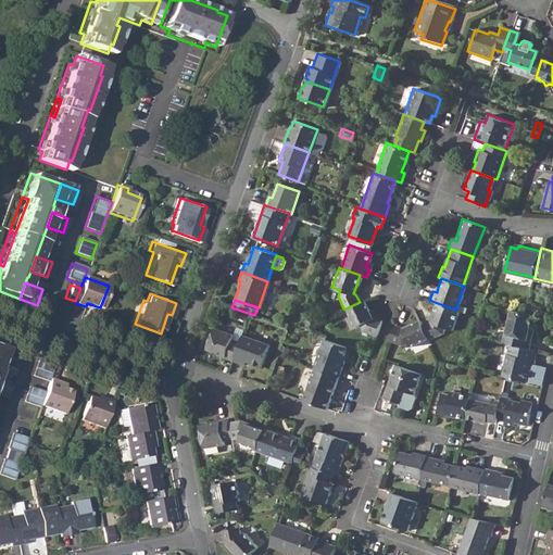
[(357,325),(361,331),(375,336),(380,320),(372,317),(371,317),(367,310),(363,300),(360,302),(346,308),(354,326),(357,325)]
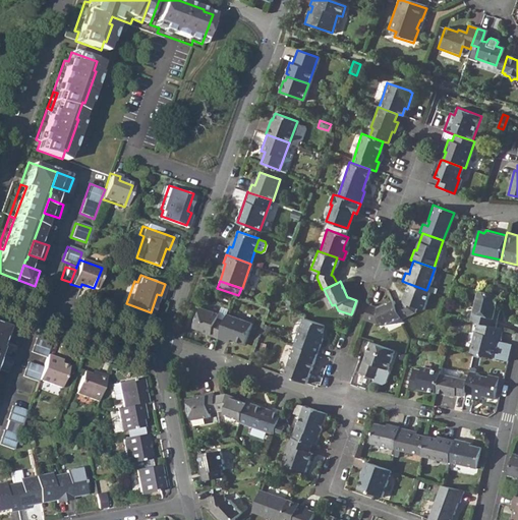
[(404,293),(401,302),(399,301),(394,303),(400,316),(400,318),(413,311),(414,306),(421,309),(428,291),(426,290),(407,283),(404,293)]
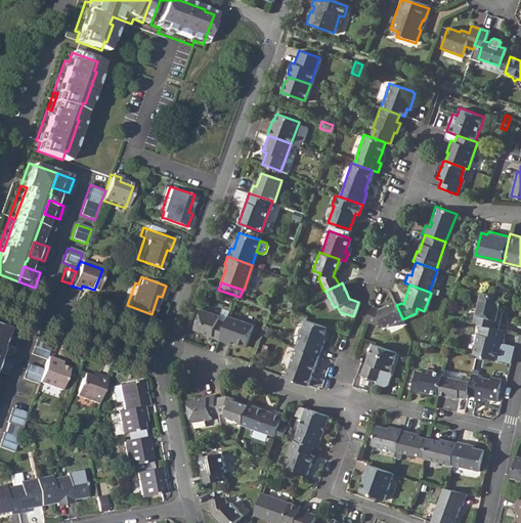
[(479,324),(495,329),(500,312),(496,312),(497,308),(501,296),(480,292),(478,303),(476,303),(472,323),(479,324)]
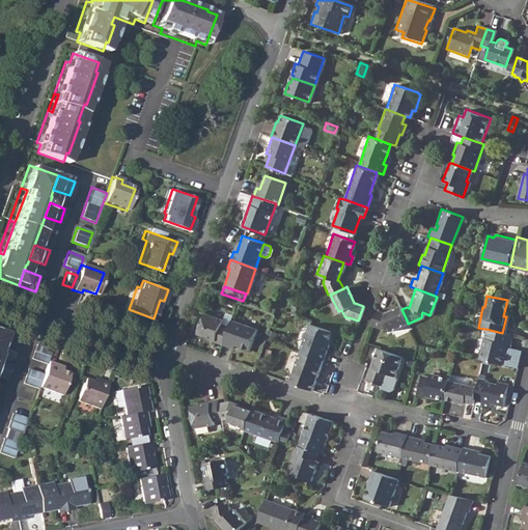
[(376,310),(370,326),(383,330),(388,327),(390,330),(408,323),(401,309),(399,305),(389,310),(382,313),(382,312),(376,310)]
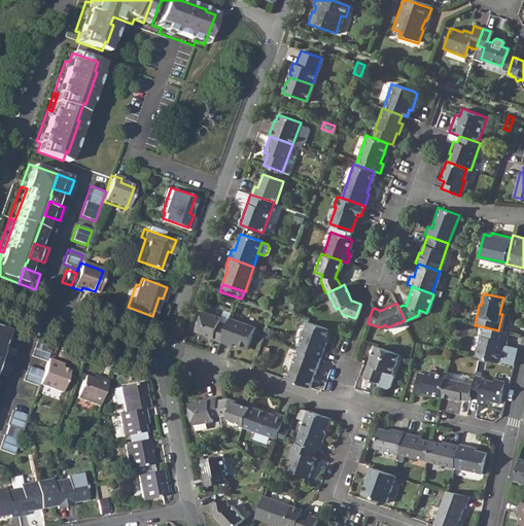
[(211,339),(217,321),(219,318),(201,312),(194,331),(211,339)]
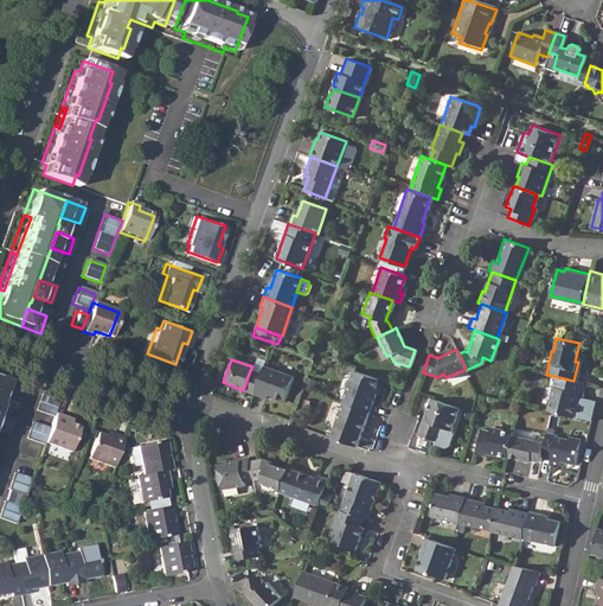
[(290,377),(261,367),(258,374),(251,395),(262,399),(263,395),(282,401),(290,377)]
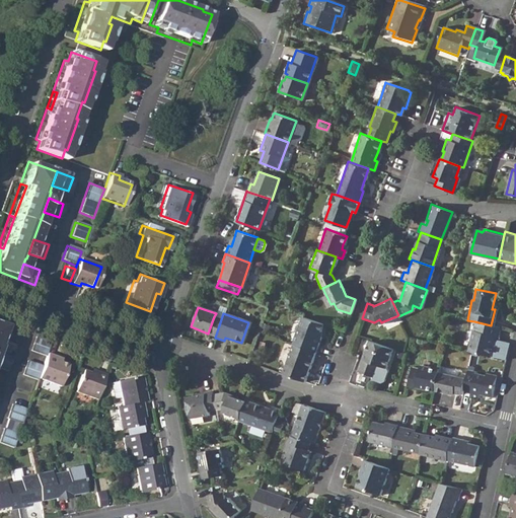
[(214,316),(208,334),(208,335),(215,338),(221,319),(214,316)]
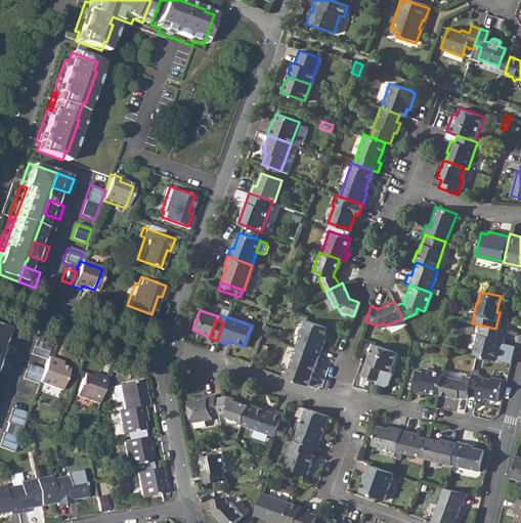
[(316,355),(321,340),(320,339),(324,327),(304,319),(295,347),(316,355)]
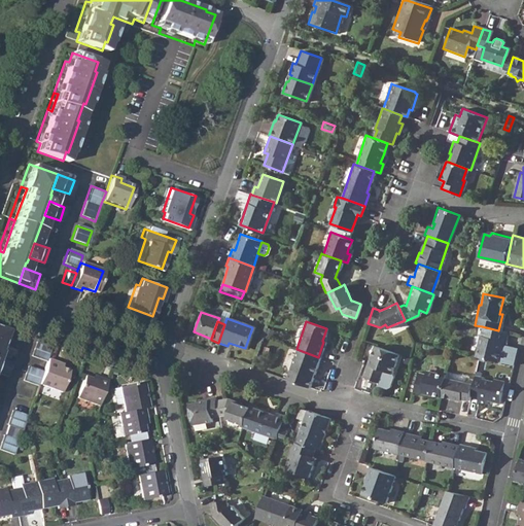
[(500,350),(502,342),(504,343),(507,332),(498,330),(482,326),(475,357),(497,362),(500,350)]
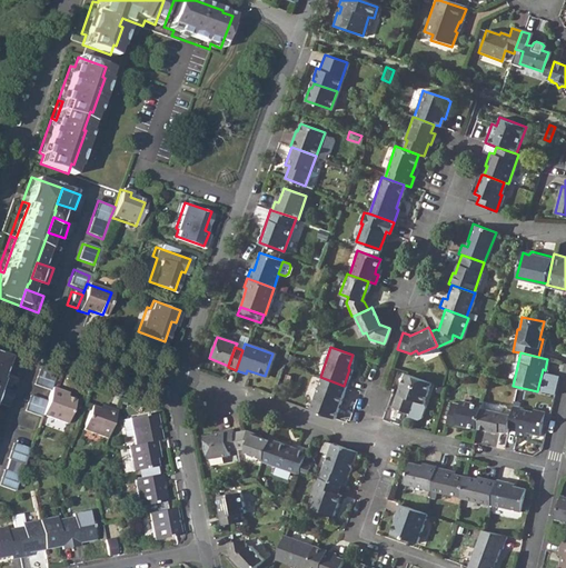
[(3,355),(0,366),(0,374),(15,379),(20,360),(3,355)]
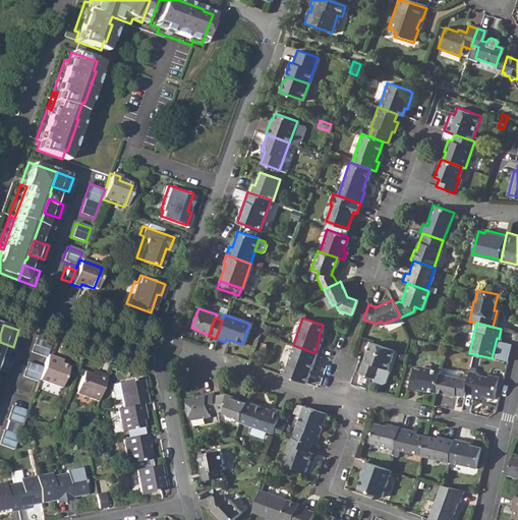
[(29,352),(44,357),(45,354),(49,343),(34,337),(29,352)]
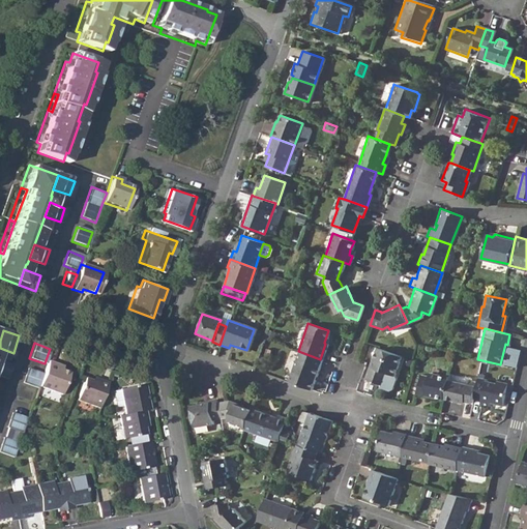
[(369,366),(384,372),(391,375),(399,355),(376,347),(369,366)]
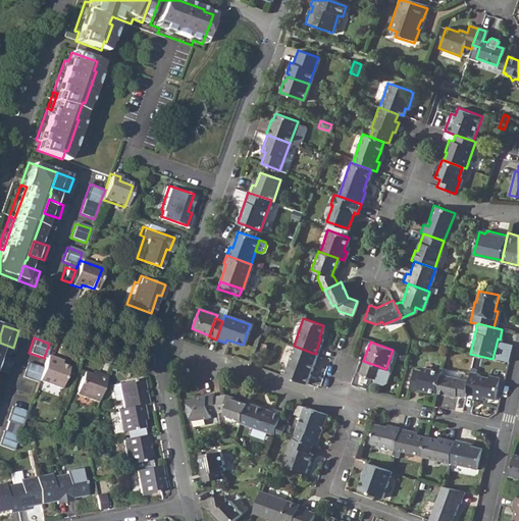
[(294,346),(282,375),(305,383),(315,354),(294,346)]
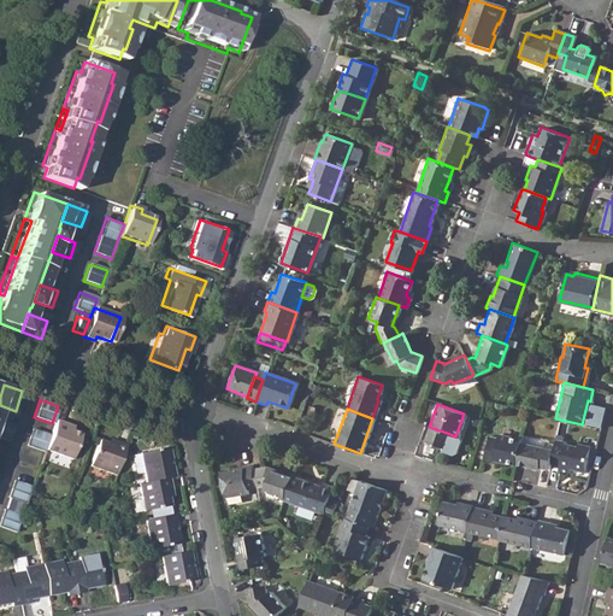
[(47,435),(43,449),(69,458),(77,433),(68,429),(70,426),(53,420),(52,423),(47,435)]
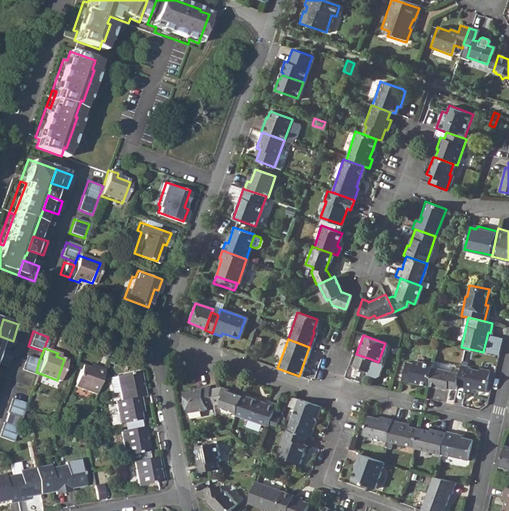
[(9,353),(0,350),(0,365),(4,367),(9,353)]
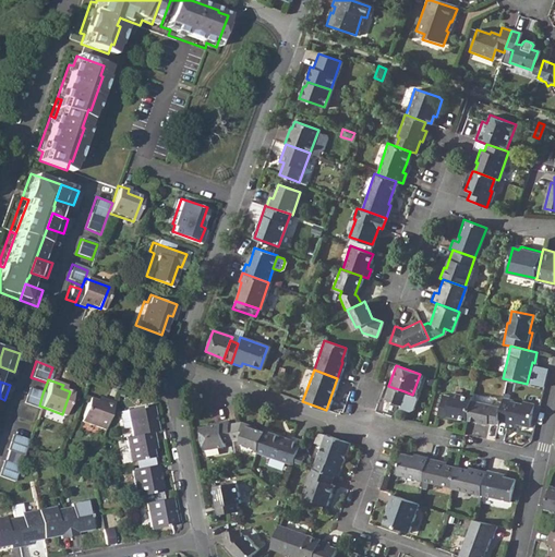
[(405,391),(388,386),(387,385),(383,398),(400,404),(405,391)]
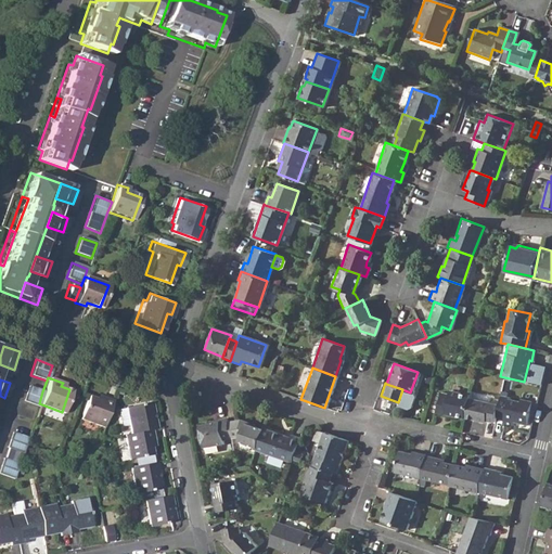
[(39,403),(42,391),(27,386),(22,401),(38,407),(39,403)]
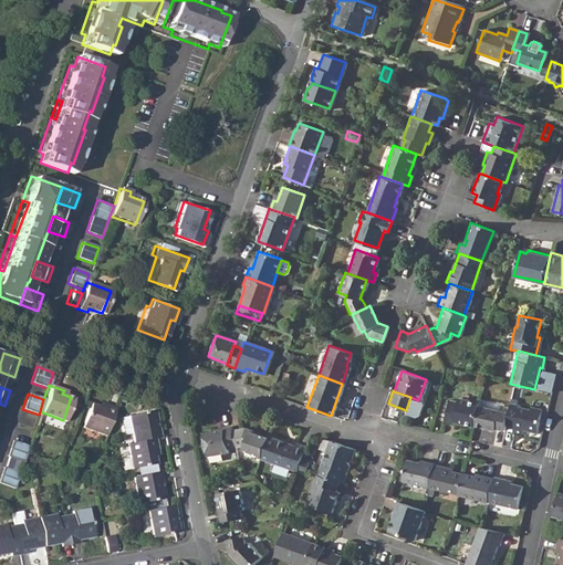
[(418,400),(410,397),(406,410),(405,412),(414,416),(417,415),(420,404),(418,400)]
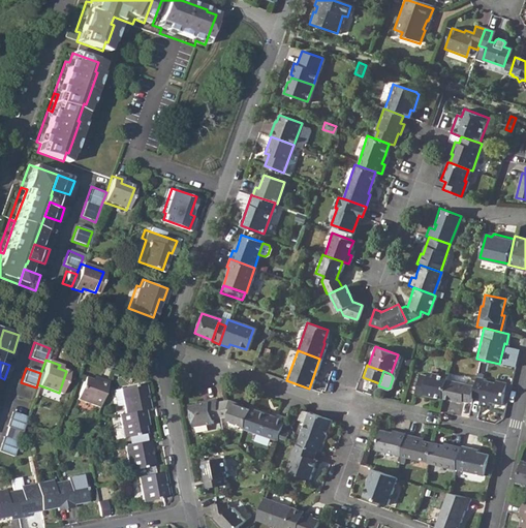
[(419,376),(413,396),(421,397),(430,399),(430,397),(442,400),(446,381),(446,378),(427,374),(426,377),(419,376)]
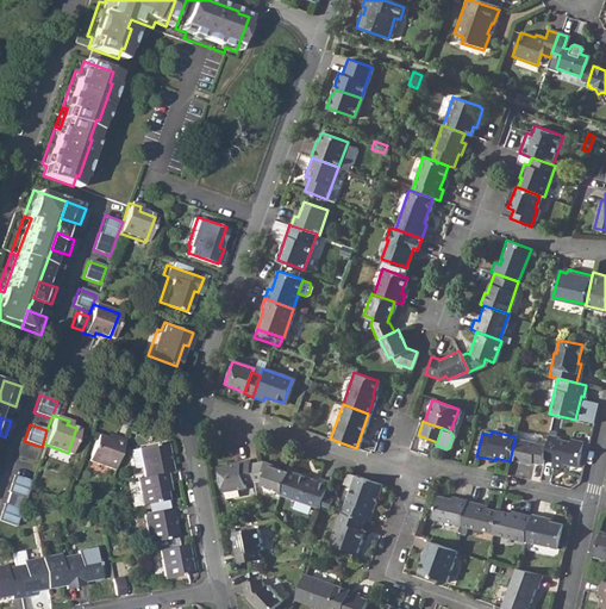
[(111,468),(122,439),(106,434),(105,437),(95,434),(86,459),(111,468)]
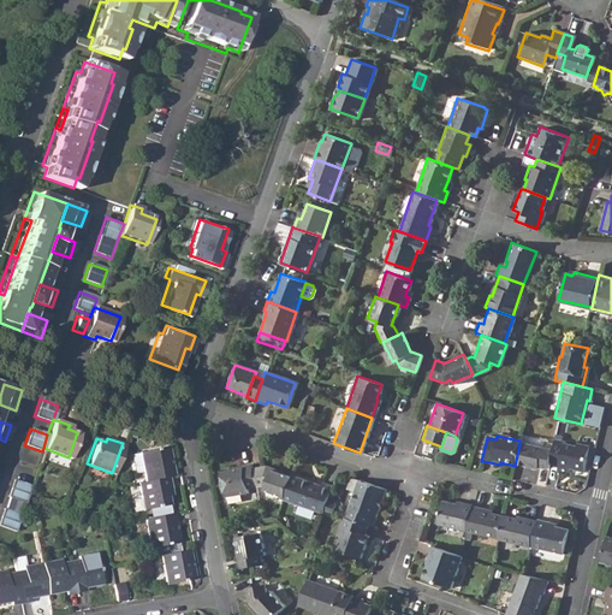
[(562,443),(554,441),(552,451),(548,465),(556,467),(554,472),(565,474),(566,471),(582,473),(584,457),(592,459),(593,449),(572,444),(571,447),(560,444),(562,443)]
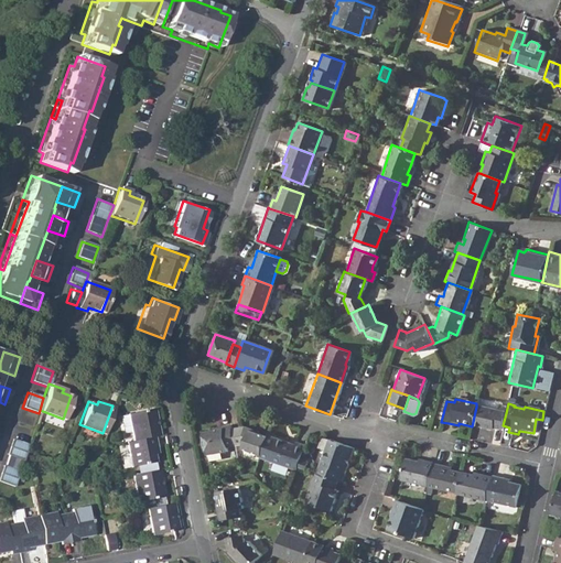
[(472,426),(491,431),(492,429),(502,431),(503,425),(506,413),(476,407),(472,426)]
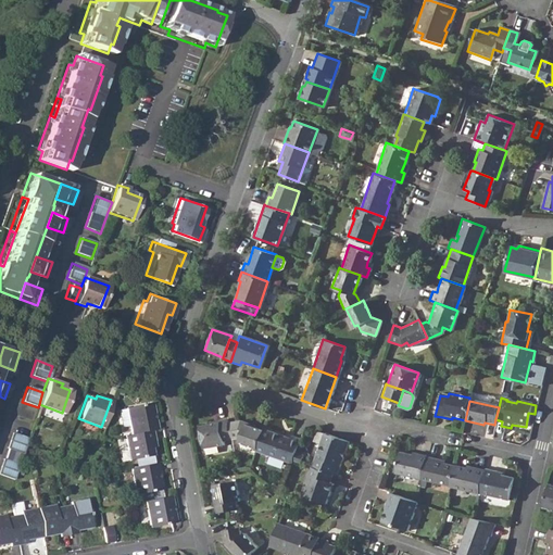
[(127,426),(129,434),(150,431),(155,430),(153,418),(150,418),(150,415),(153,415),(151,404),(124,408),(125,410),(127,426)]
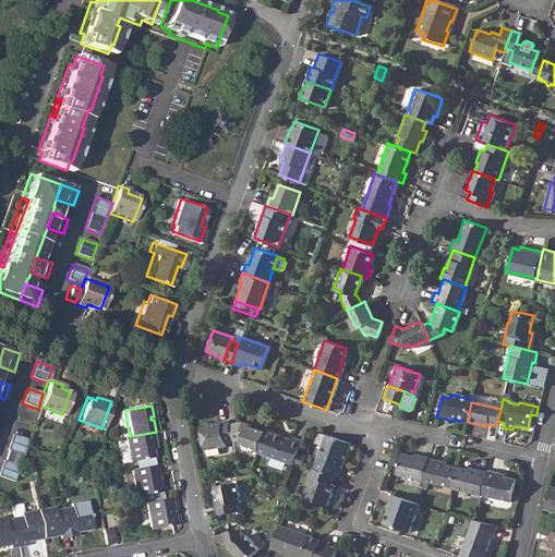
[(117,412),(119,428),(128,427),(125,411),(117,412)]
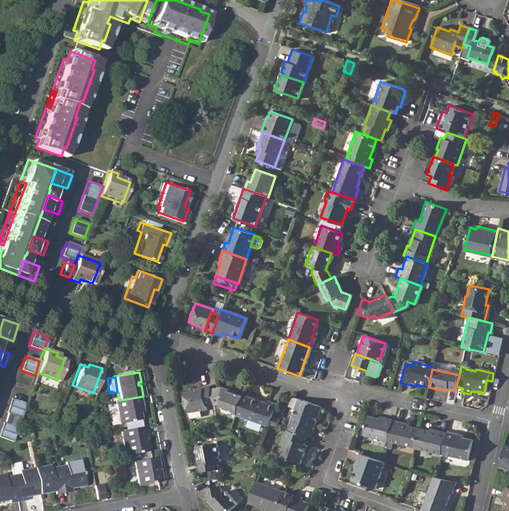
[(186,412),(204,409),(203,406),(211,404),(208,389),(207,385),(200,386),(200,389),(192,390),(182,392),(186,412)]
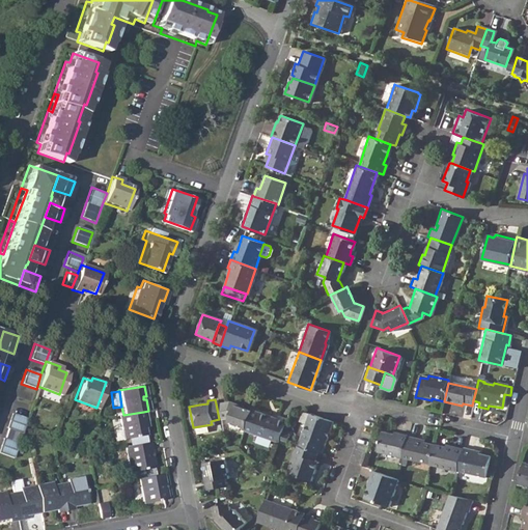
[(227,422),(244,427),(250,411),(241,408),(233,405),(233,402),(227,400),(216,403),(219,419),(225,418),(229,419),(227,422)]
